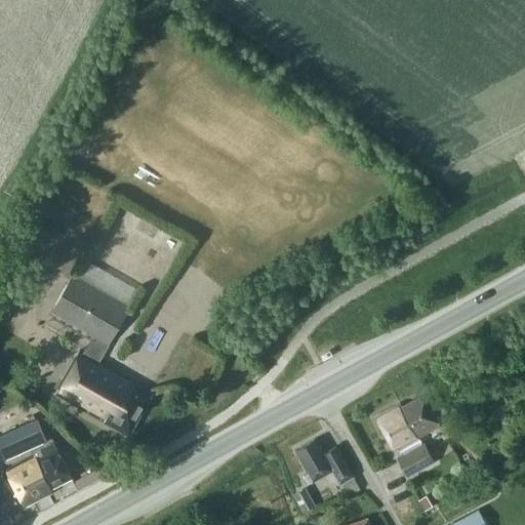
[(104,270),(83,258),(74,276),(92,286),(94,287),(104,270)]
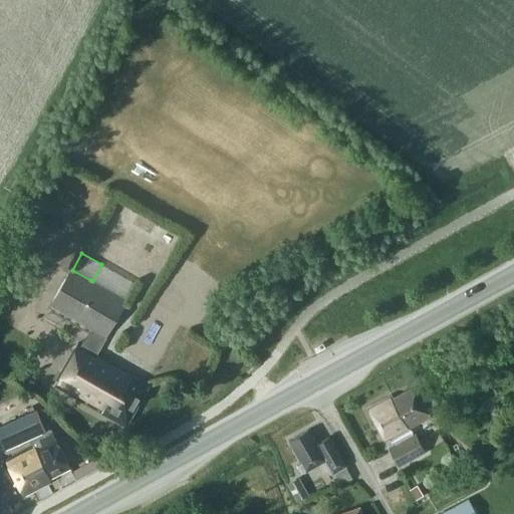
[(96,354),(126,301),(92,281),(90,280),(71,269),(50,305),(91,328),(81,345),(78,344),(54,387),(125,427),(149,386),(130,375),(131,373),(96,354)]
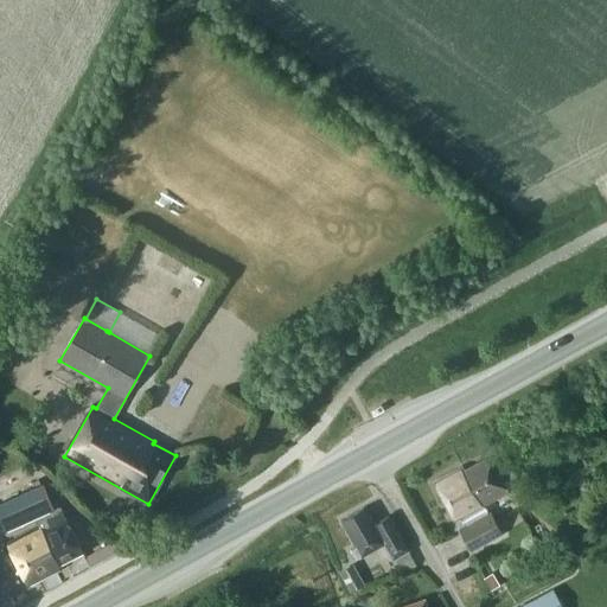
[(464,465),(433,481),(455,522),(460,518),(465,526),(487,513),(483,506),(510,491),(490,457),(466,470),(464,465)]
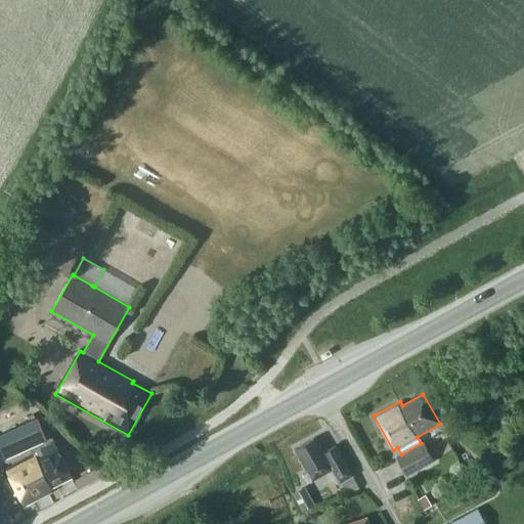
[(46,438),(37,418),(0,434),(0,441),(7,459),(33,446),(36,454),(9,467),(27,505),(53,492),(51,487),(71,478),(52,436),(46,438)]
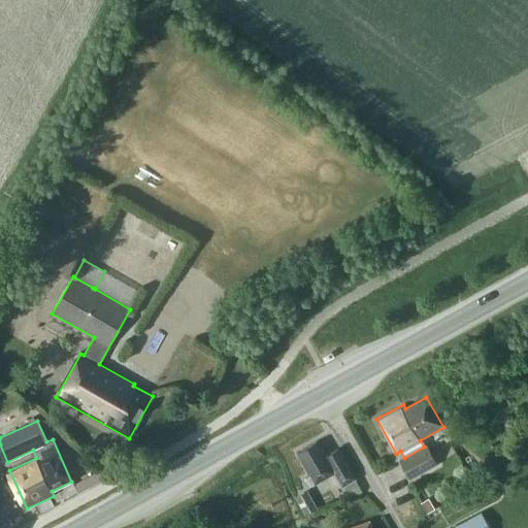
[(307,477),(311,485),(333,472),(341,487),(355,479),(337,449),(325,456),(317,441),(298,452),(311,475),(307,477)]
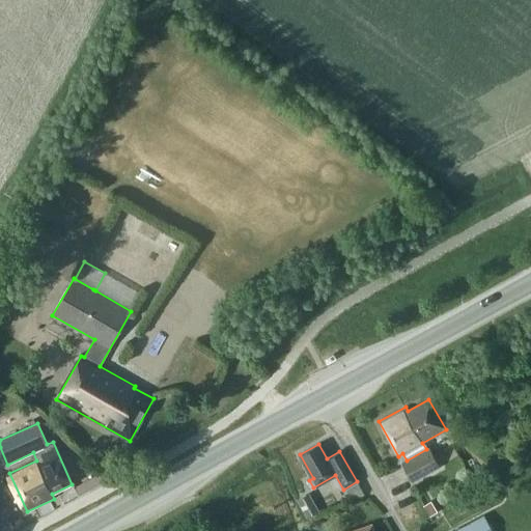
[(412,482),(440,467),(429,448),(426,449),(407,460),(401,464),(412,482)]
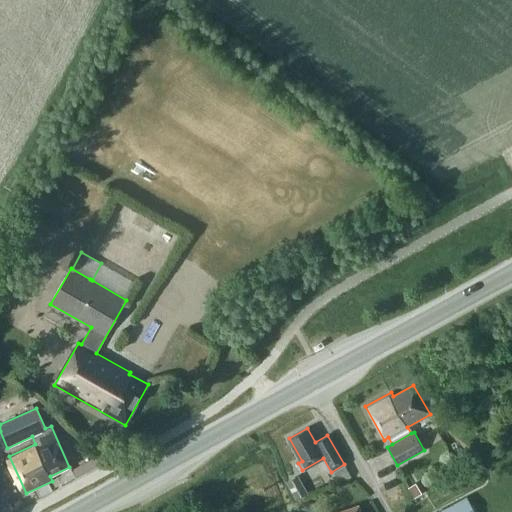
[(307,492),(298,476),(288,482),(296,498),(307,492)]
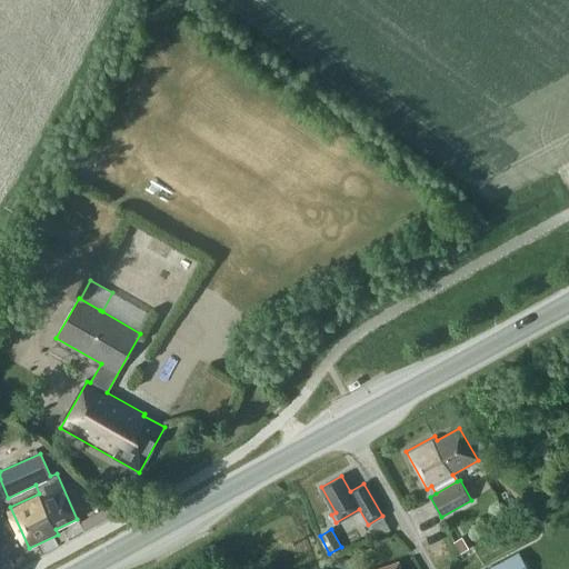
[(468,550),(461,538),(453,542),(460,555),(468,550)]
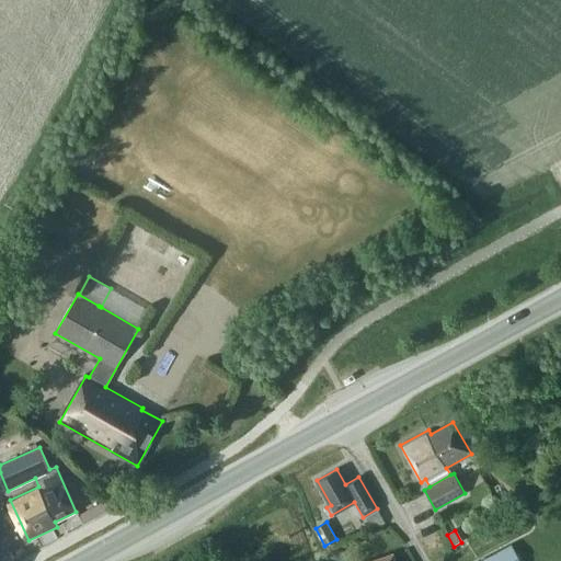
[(482,560),(519,560),(512,546),(482,560)]
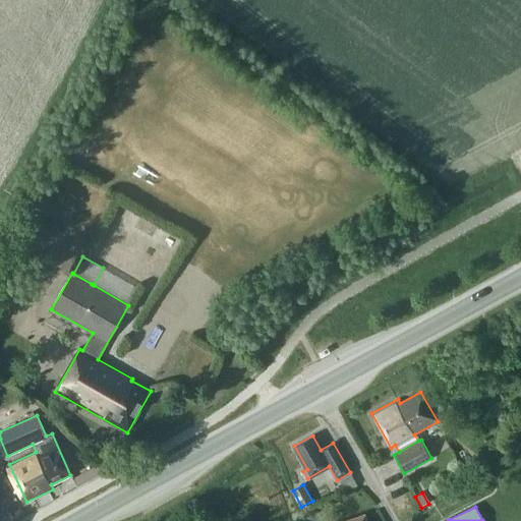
All buildings are outlined.
